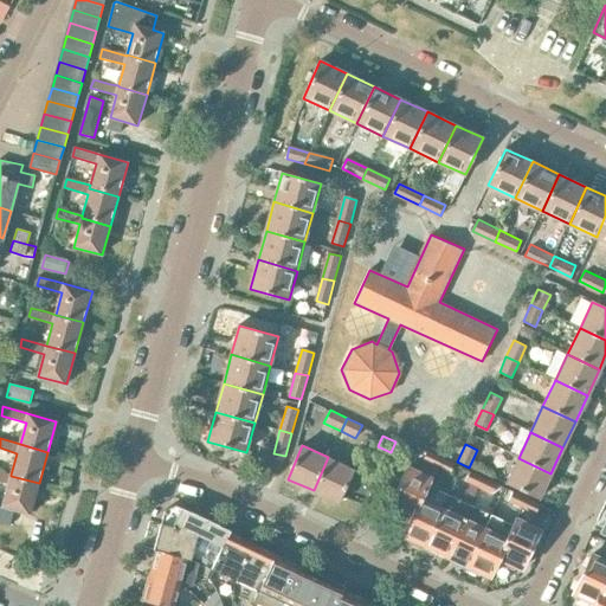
[(436,468),(440,458),(426,451),(423,461),(436,468)]
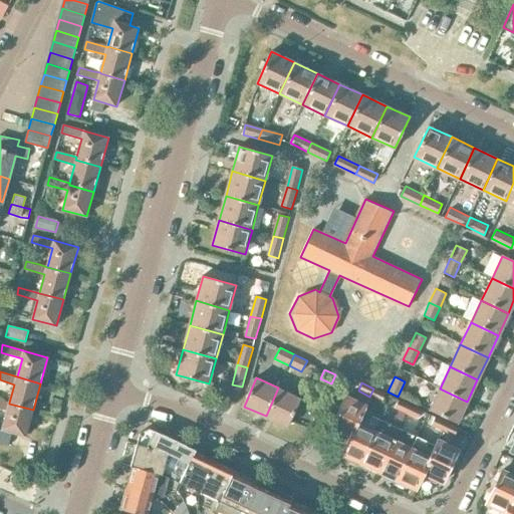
[(234,402),(242,387),(232,384),(224,398),(234,402)]
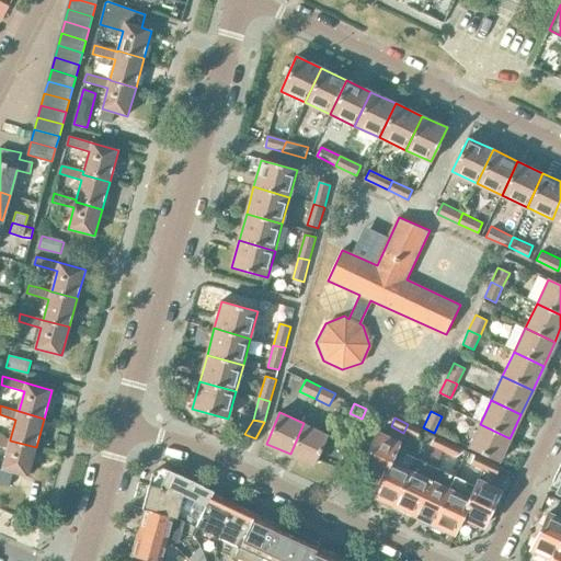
[(329,435),(304,423),(290,454),(315,465),(329,435)]
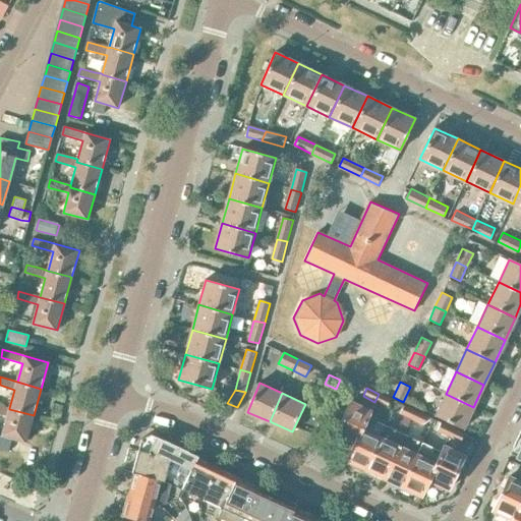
[(390,399),(379,394),(374,402),(386,407),(390,399)]
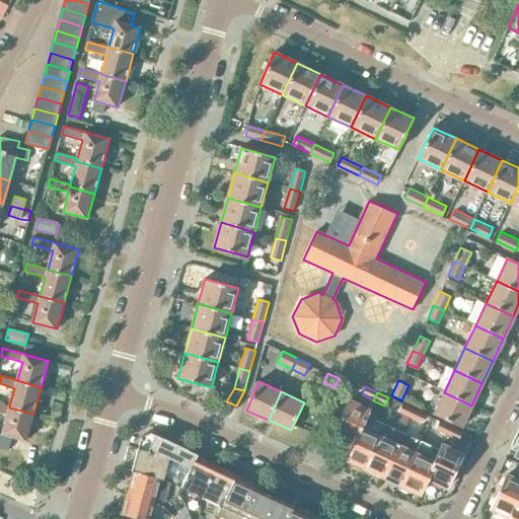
[(461,428),(471,405),(444,392),(433,415),(461,428)]
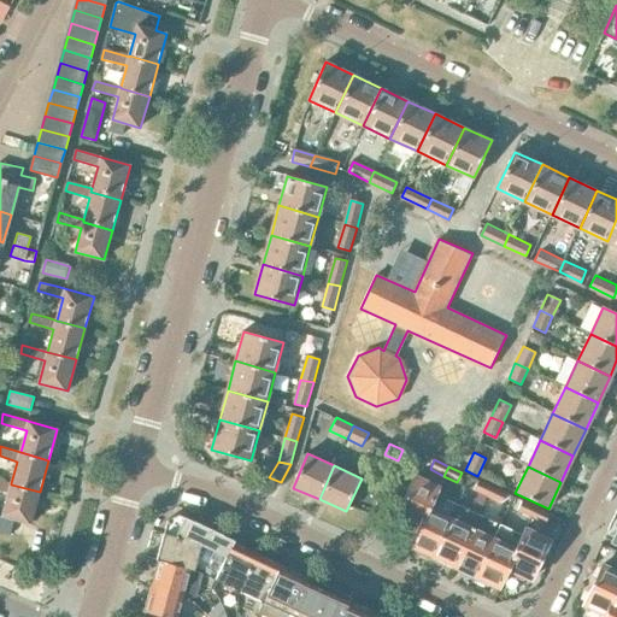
[(419,524),(435,493),(439,487),(438,487),(442,475),(430,470),(429,474),(415,468),(412,475),(415,475),(397,513),(419,524)]
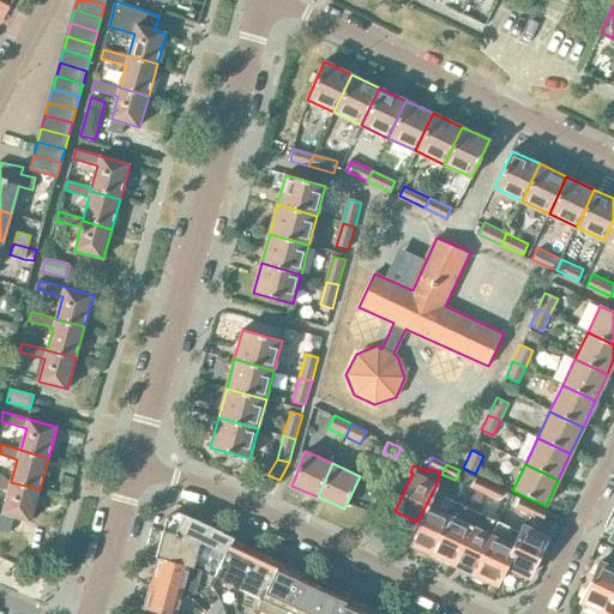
[(485,494),(491,483),(476,476),(471,487),(485,494)]
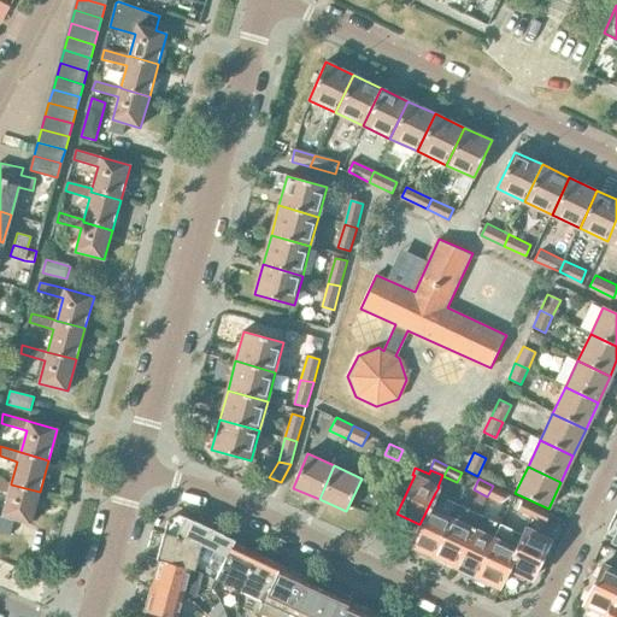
[(31,523),(40,492),(11,485),(11,483),(3,481),(0,480),(0,489),(9,493),(3,516),(0,515),(0,532),(10,534),(13,518),(31,523)]
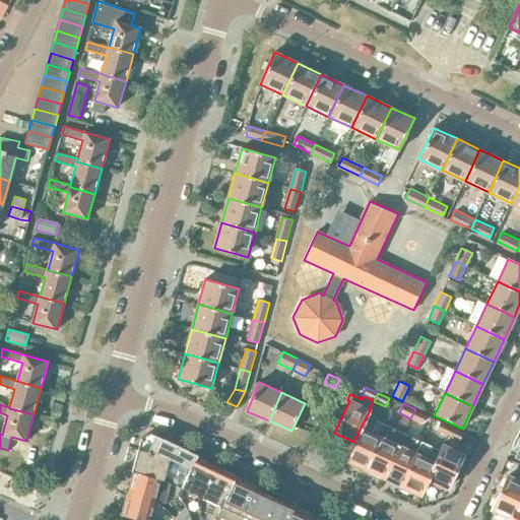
[(426,414),(415,409),(410,418),(421,424),(426,414)]
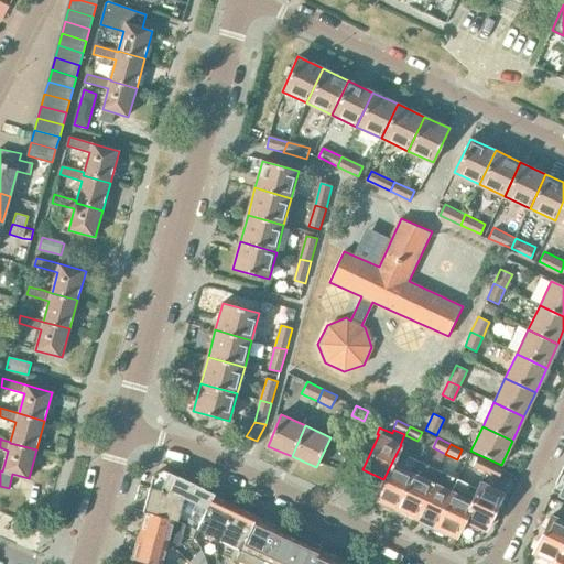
[(383,506),(393,511),(418,461),(407,455),(398,451),(383,479),(375,498),(373,497),(372,498),(384,503),(383,506)]
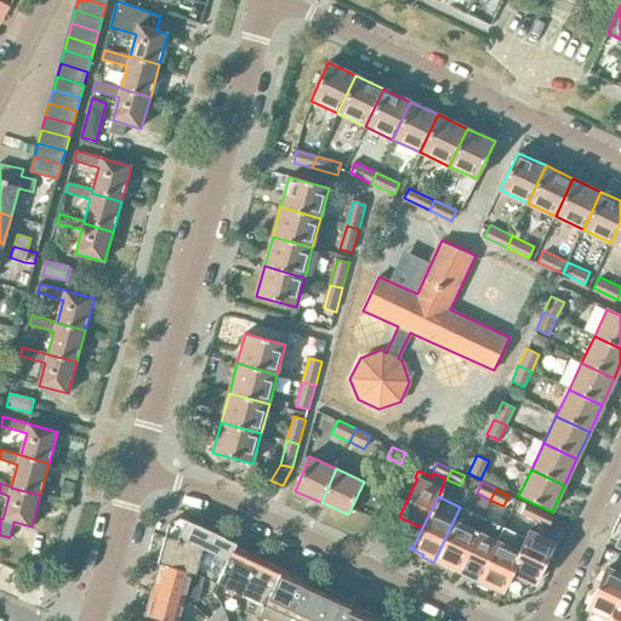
[(536,522),(541,511),(525,502),(520,514),(536,522)]
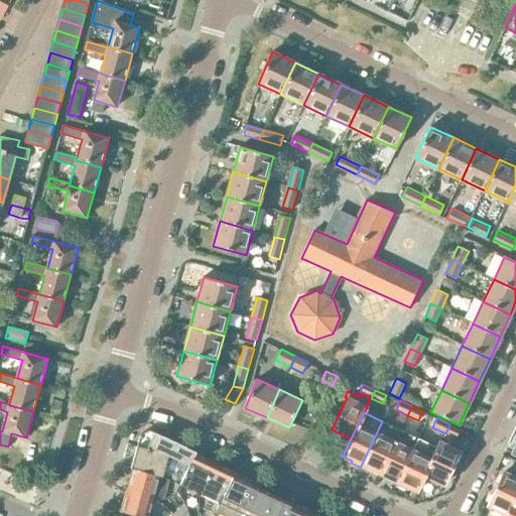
[(380,474),(401,429),(382,421),(360,468),(370,472),(371,470),(380,474)]
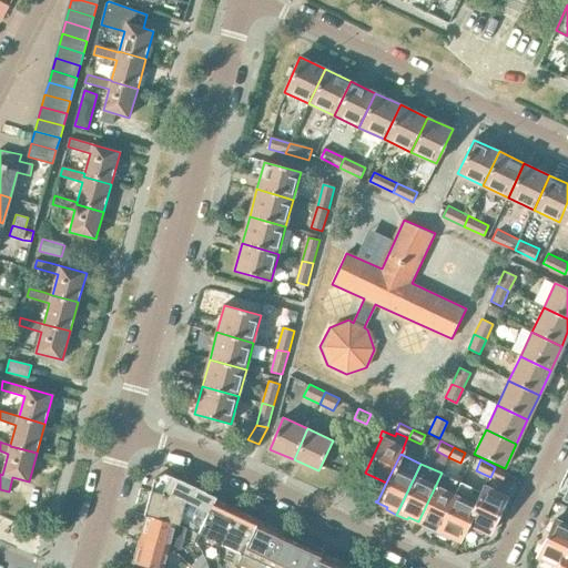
[(505,472),(495,467),(490,477),(500,483),(505,472)]
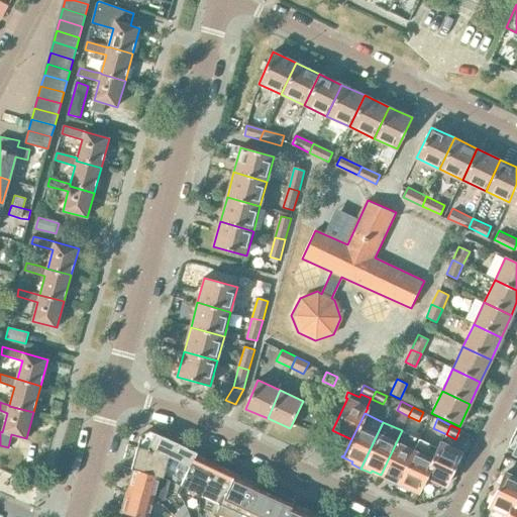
[(398,486),(420,439),(410,434),(402,430),(381,475),(390,479),(389,482),(398,486)]
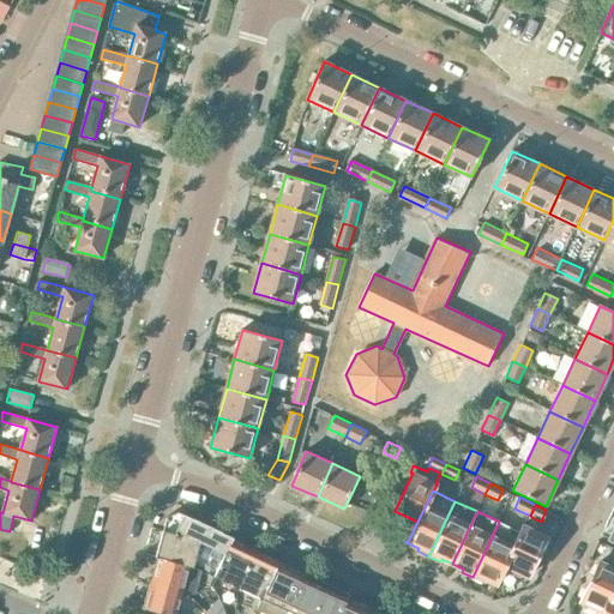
[(167,517),(163,529),(199,540),(199,542),(212,548),(210,554),(221,560),(224,553),(232,540),(233,539),(193,519),(192,519),(178,513),(167,517)]
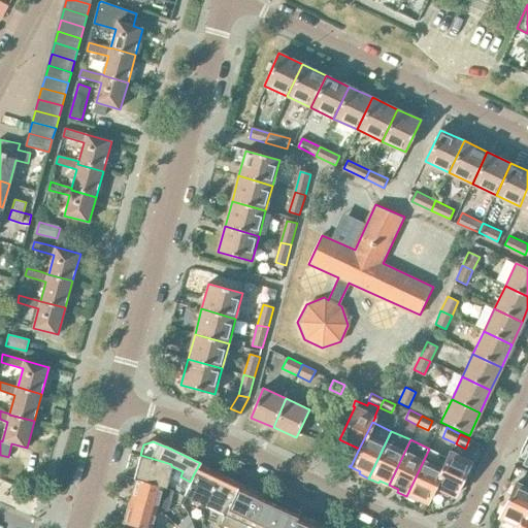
[(429,449),(406,496),(417,501),(418,498),(429,504),(429,503),(427,502),(435,486),(449,458),(440,454),(429,449)]
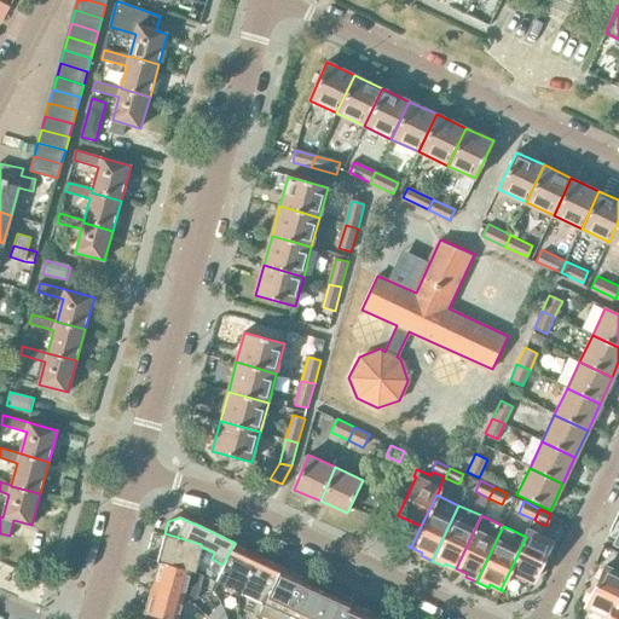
[(528,531),(526,537),(510,570),(533,580),(551,542),(528,531)]
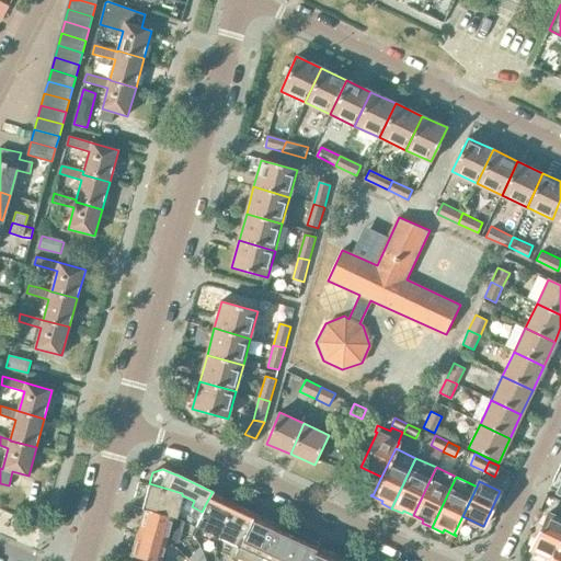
[(182,493),(149,483),(142,507),(145,507),(174,516),(176,516),(182,495),(182,493)]
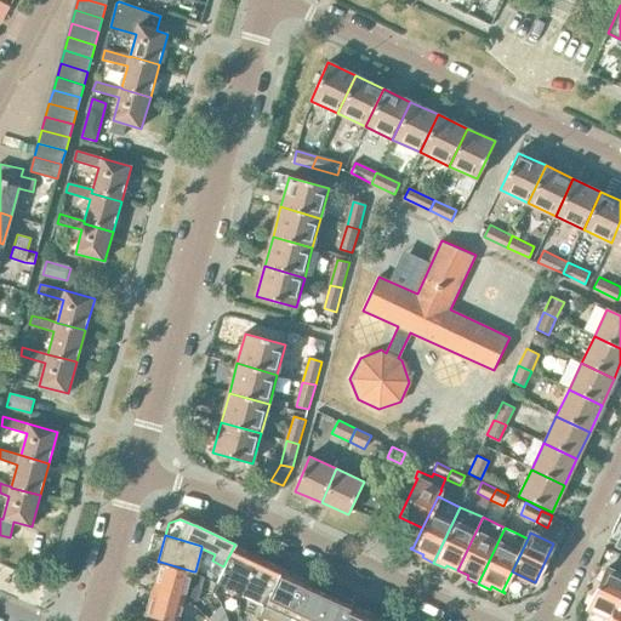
[(234,546),(217,580),(241,592),(257,557),(234,546)]
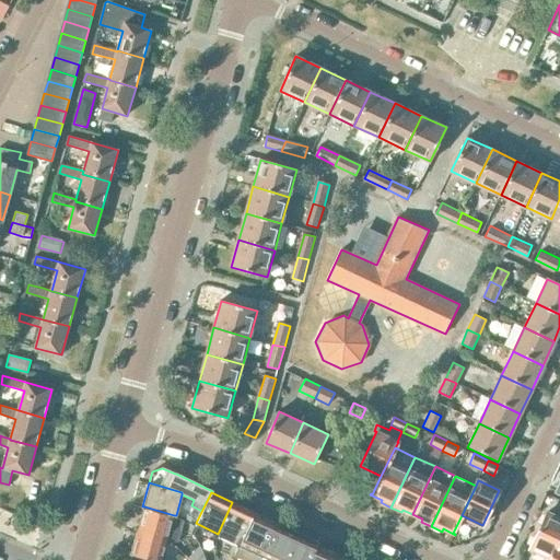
[(254,513),(232,502),(218,534),(238,544),(254,513)]
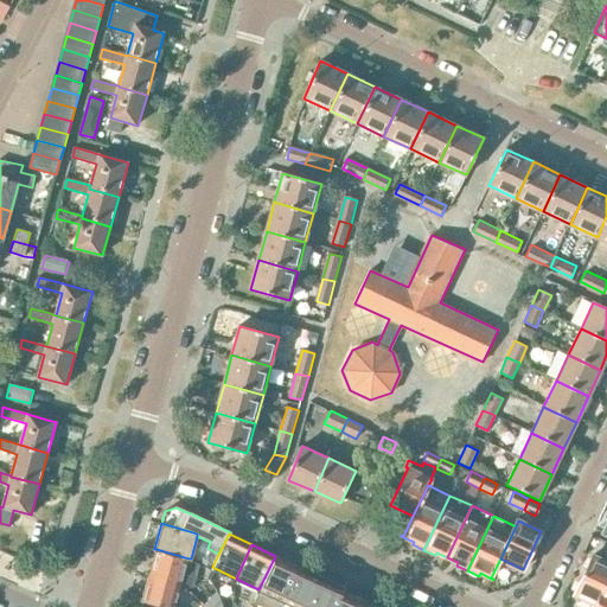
[(189,558),(157,549),(149,574),(181,582),(193,586),(200,562),(189,558)]
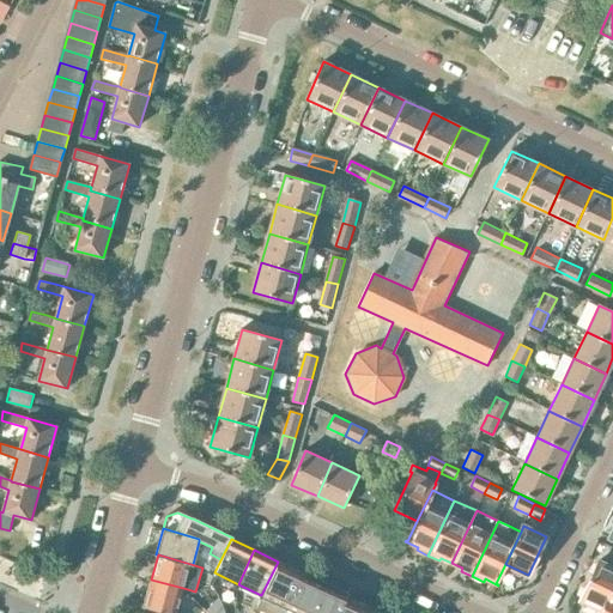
[(278,562),(261,595),(258,608),(268,612),(283,612),(285,607),(303,571),(302,571),(301,572),(278,562)]
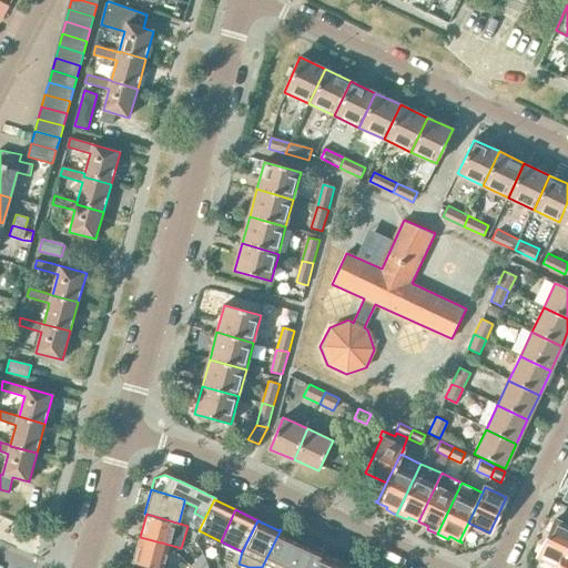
[(559,567),(567,548),(567,527),(555,520),(538,556),(558,566),(559,567)]
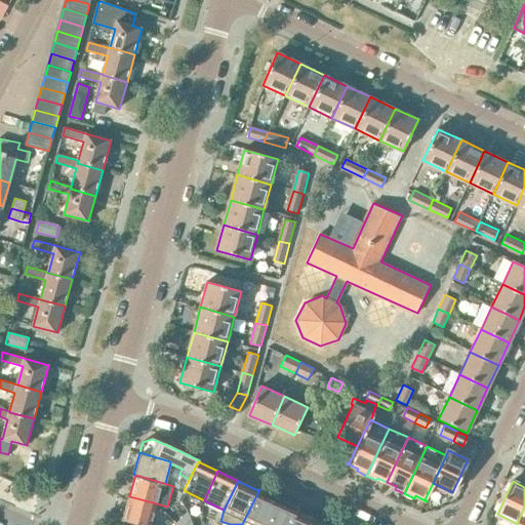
[(244,520),(254,524),(266,524),(279,499),(259,489),(244,520)]
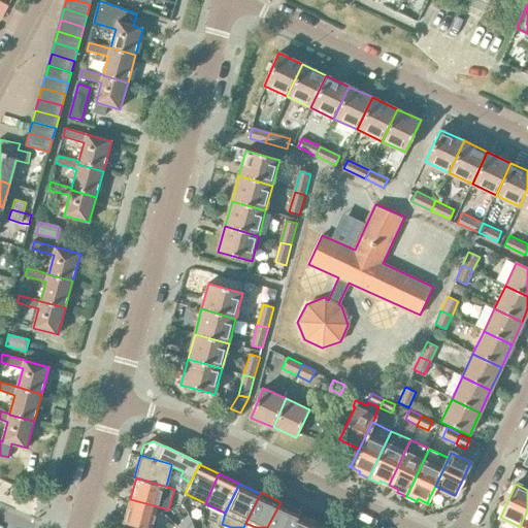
[(151,527),(158,506),(130,499),(124,520),(151,527)]
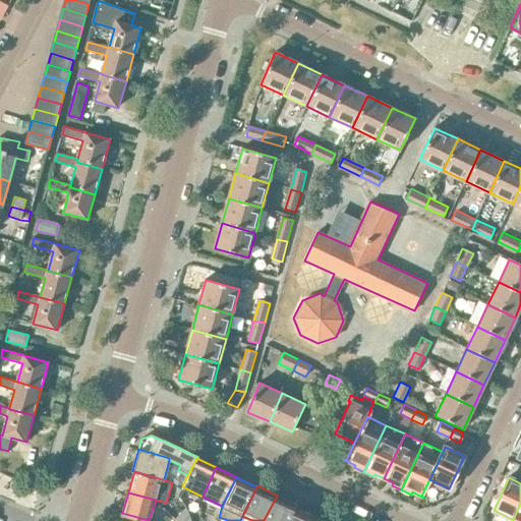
[(264,520),(287,520),(296,505),(277,496),(264,520)]
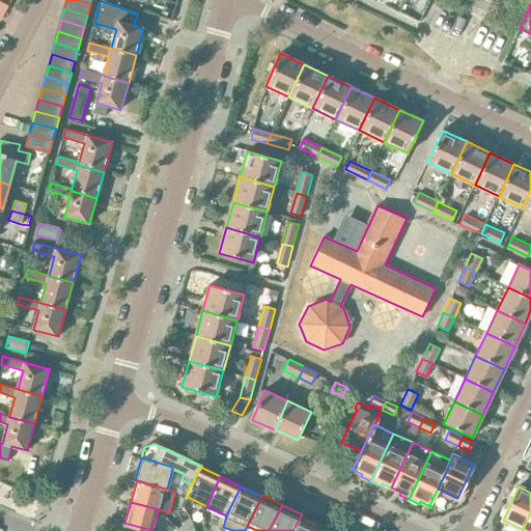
[(530,530),(530,512),(523,530),(522,529),(521,530),(530,530)]
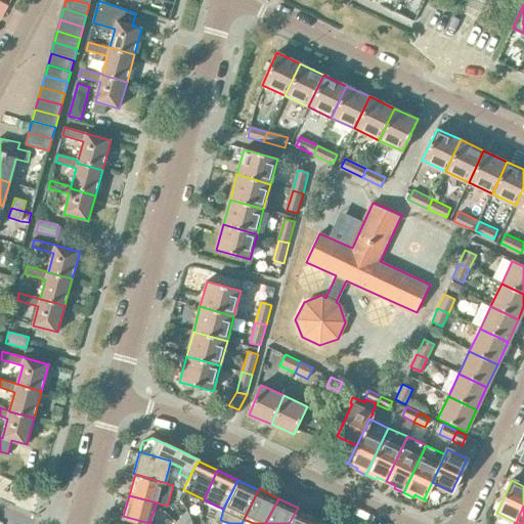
[(299,508),(298,508),(289,523),(314,523),(316,521),(314,520),(315,518),(307,514),(306,516),(297,512),(299,508)]
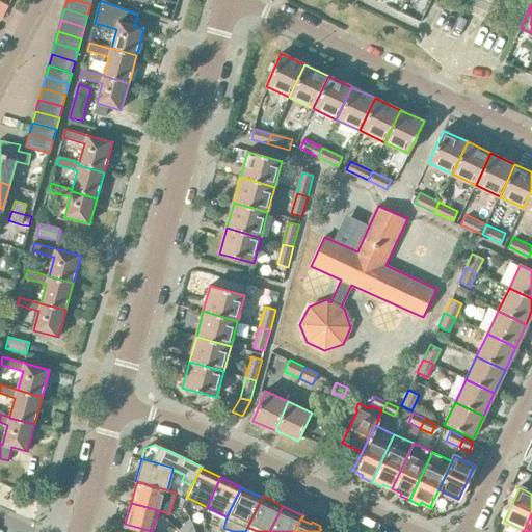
[(192,522),(189,517),(178,530),(181,531),(195,531),(192,522)]
